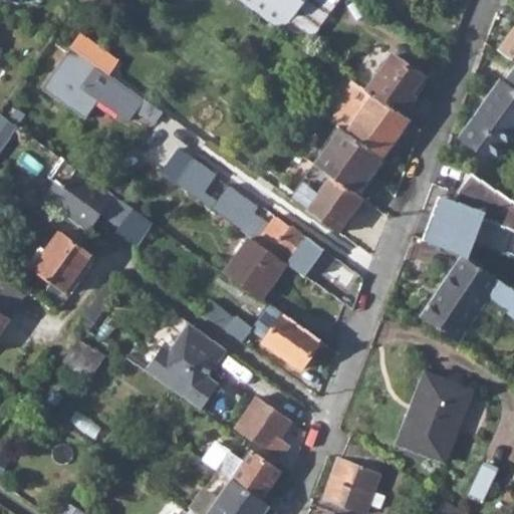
[(94,2),(95,0),(84,0),(98,11),(101,7),(94,2)]
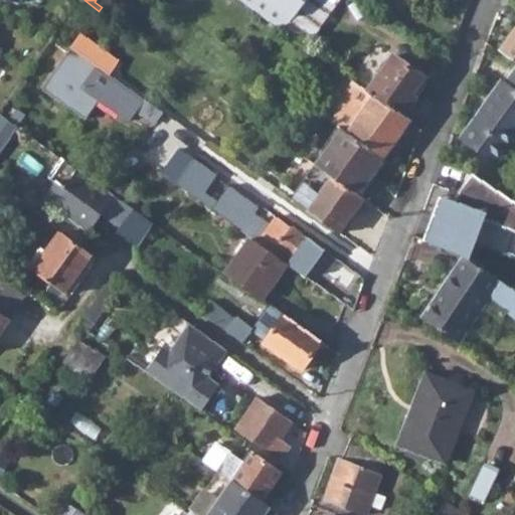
[(240,0),(284,30),(305,0),(240,0)]
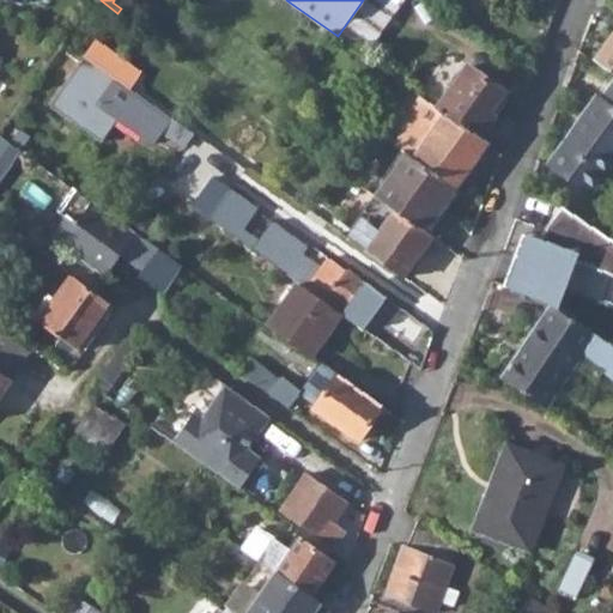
[(363,0),(338,36),(363,54),(404,0),(363,0)]
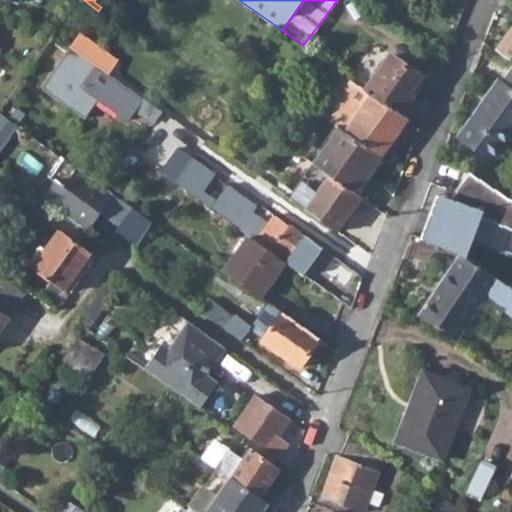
[(511,29),(497,51),(511,61),(511,29)]
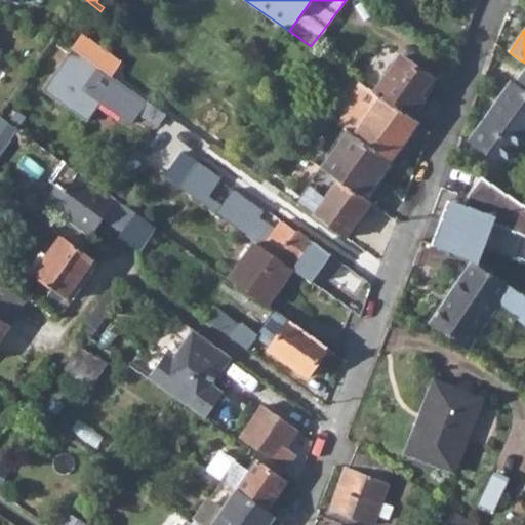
[(72,47),(42,89),(87,120),(101,102),(130,122),(137,111),(157,125),(165,113),(72,47)]
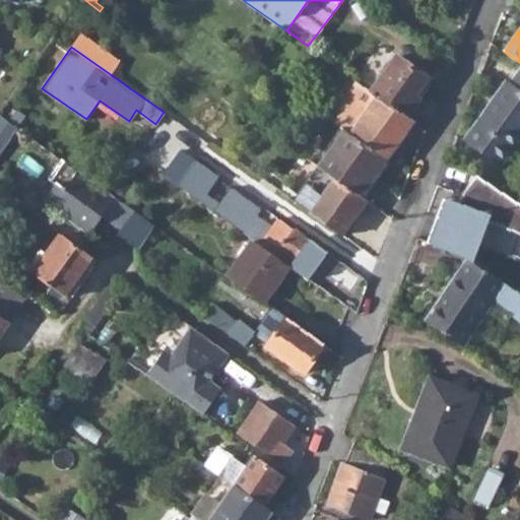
[(371,90),(407,117),(423,95),(417,92),(429,77),(397,54),(371,90)]
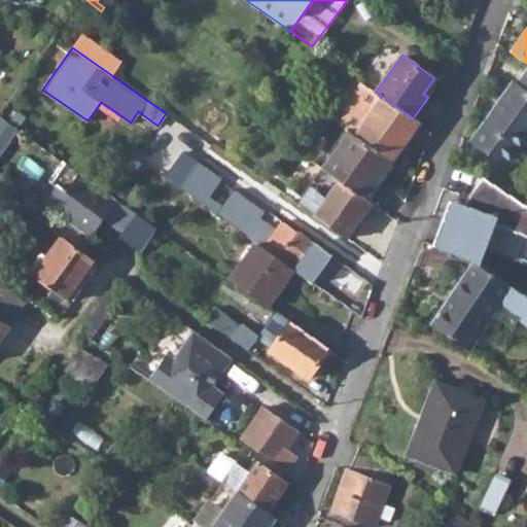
[(526,74),(520,85),(515,81),(472,140),(507,166),(526,139),(526,74)]
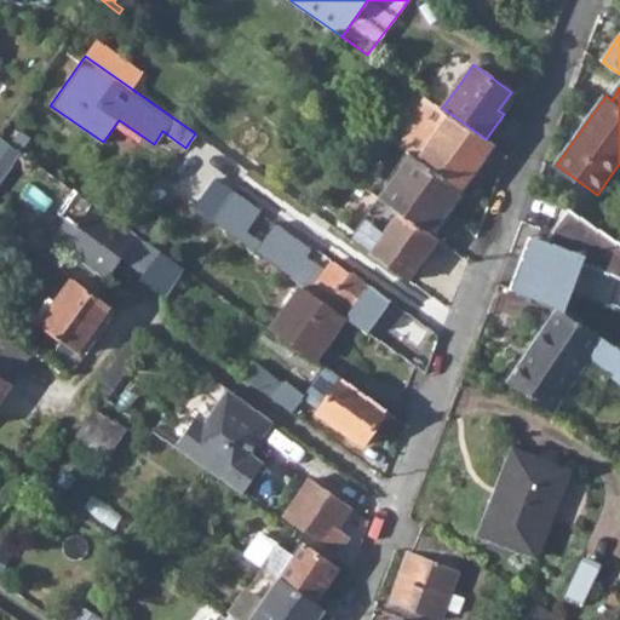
[(412,154),(460,189),(493,144),(486,139),(442,108),(426,97),(413,114),(419,119),(400,145),(412,154)]
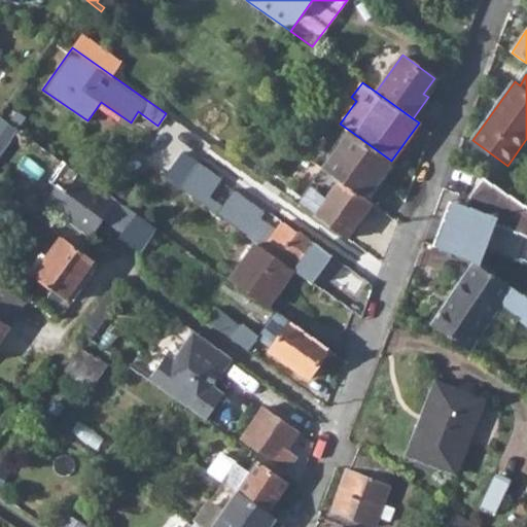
[(0,115),(0,114),(0,152),(19,128),(0,115)]
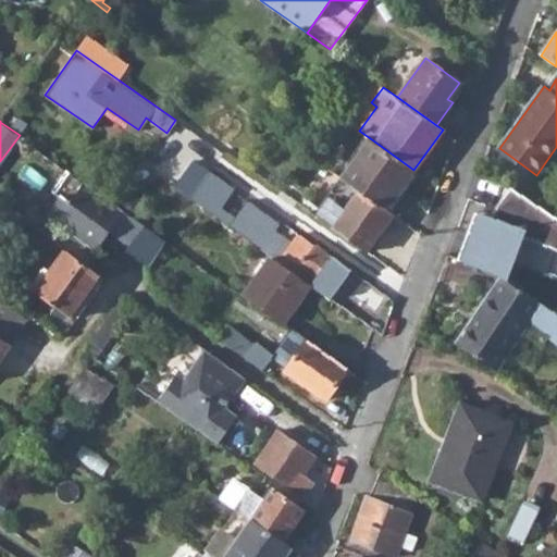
[(342,178),(386,210),(413,170),(370,138),(342,178)]
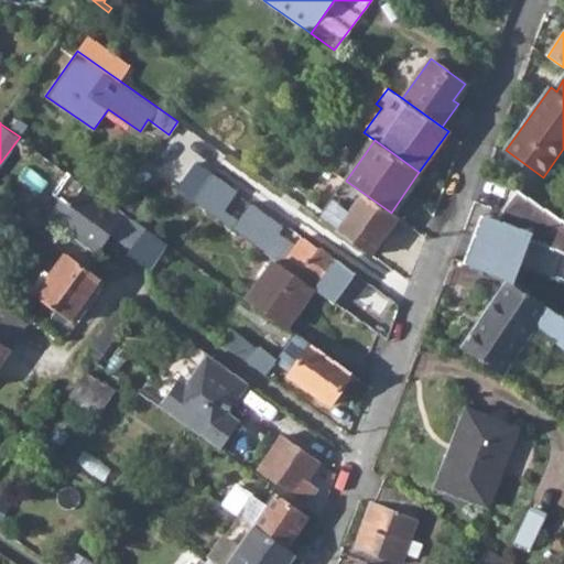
[(62,198),(47,218),(98,255),(108,242),(106,237),(109,231),(114,234),(127,214),(68,172),(54,193),(62,198)]
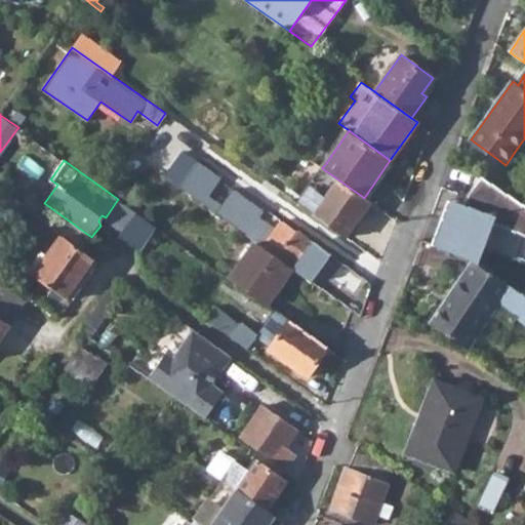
[(313,281),(331,255),(281,219),(276,227),(260,216),(265,210),(234,188),(223,204),(209,195),(223,177),(199,161),(180,187),(257,242),(292,267),(313,281)]
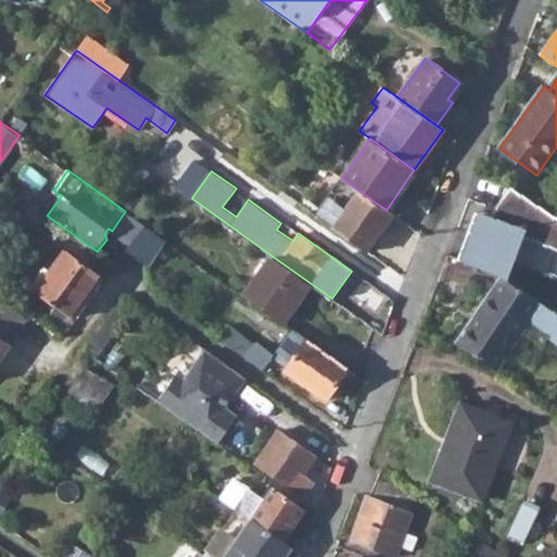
[(313,211),(368,250),(393,215),(386,210),(342,178),(338,176),(313,211)]
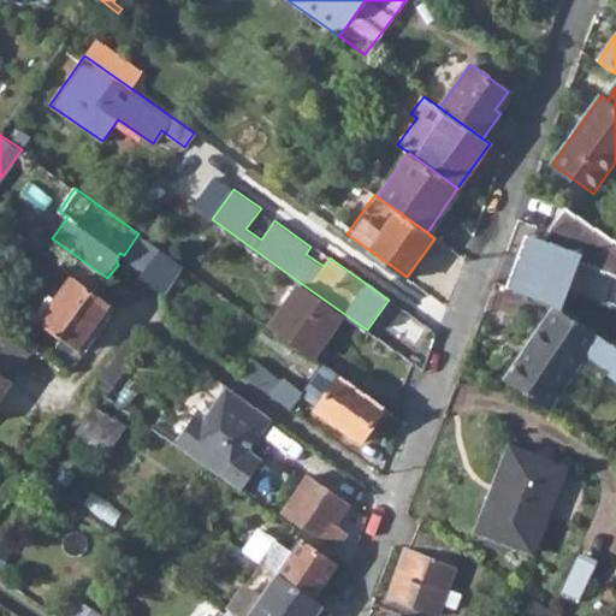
[(557,308),(561,311),(579,261),(615,274),(615,240),(569,209),(566,208),(545,243),(532,238),(528,248),(523,247),(508,289),(555,306),(557,308)]
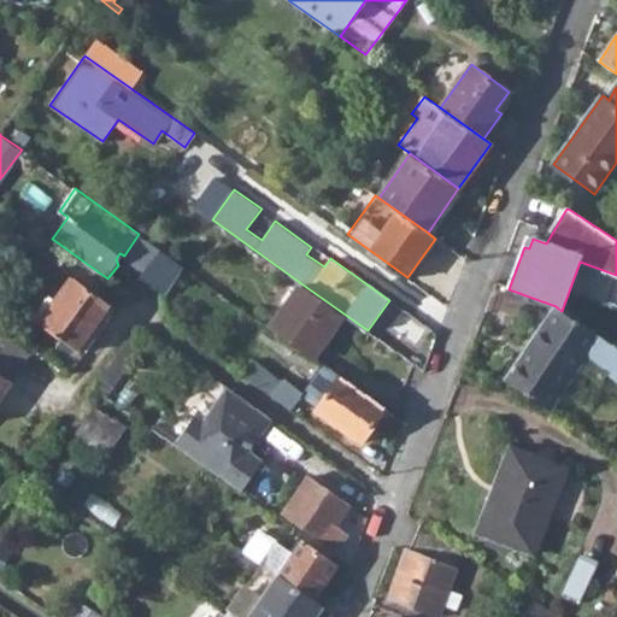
[(124,256),(146,271),(162,250),(139,234),(124,256)]
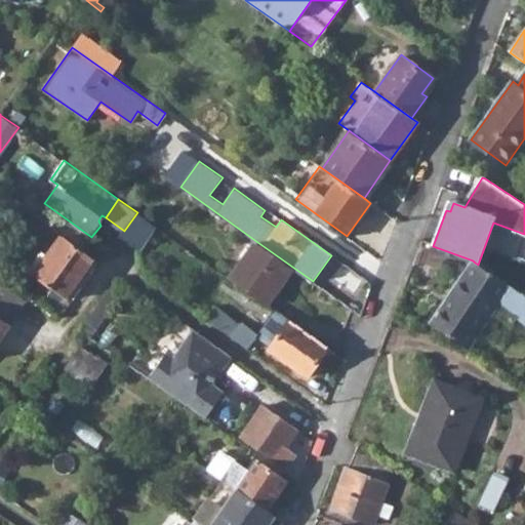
[(33,287),(53,301),(59,294),(67,299),(68,300),(95,261),(63,238),(49,256),(44,253),(37,265),(41,268),(35,276),(39,279),(33,287)]
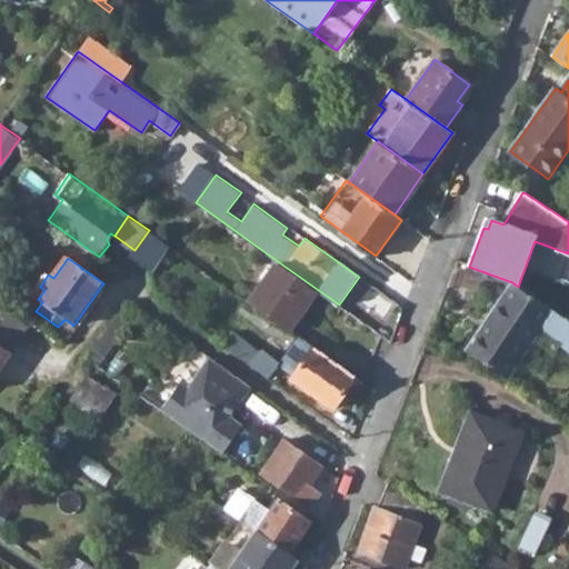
[(251,302),(289,330),(317,289),(279,262),(251,302)]
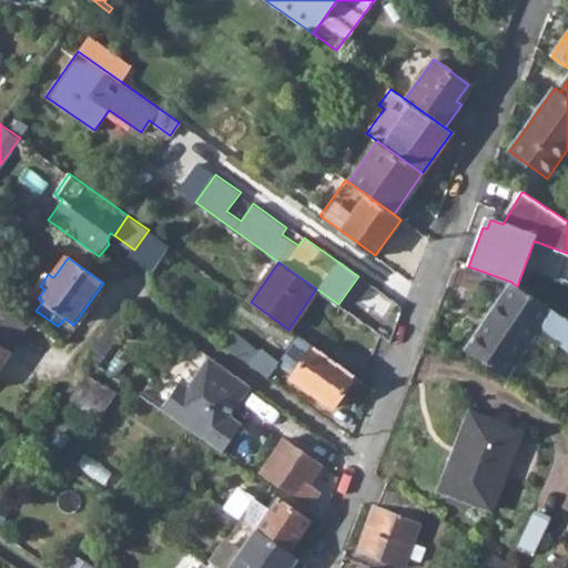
[(567,321),(553,311),(517,286),(514,284),(468,352),(479,355),(509,375),(540,327),(566,344),(565,346),(567,348),(567,321)]
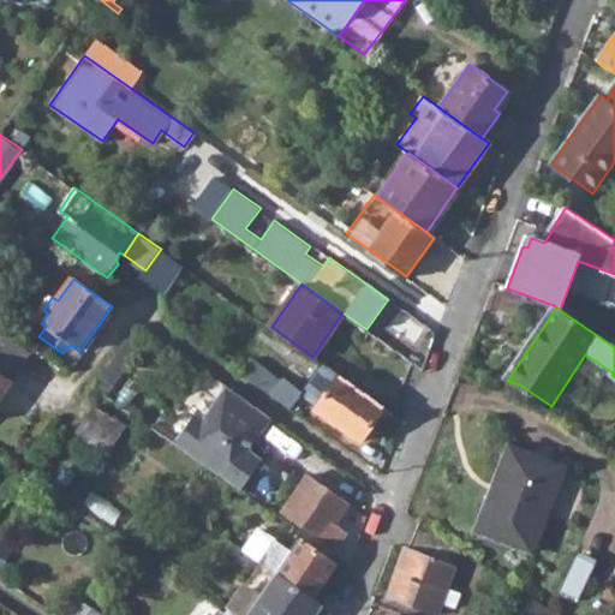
[(0,329),(0,350),(23,365),(33,352),(0,329)]
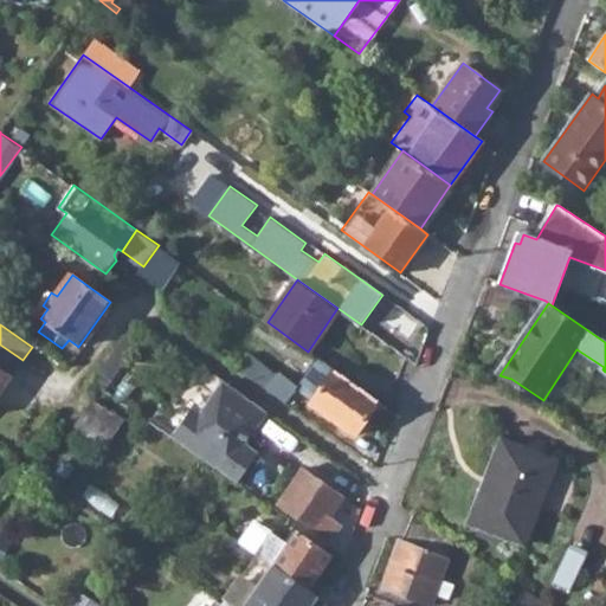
[(70,354),(77,346),(69,340),(62,348),(70,354)]
